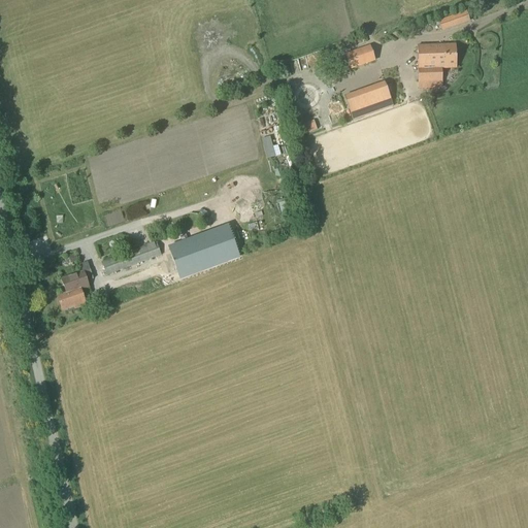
[(375,61),(369,45),(345,54),(351,69),(375,61)]
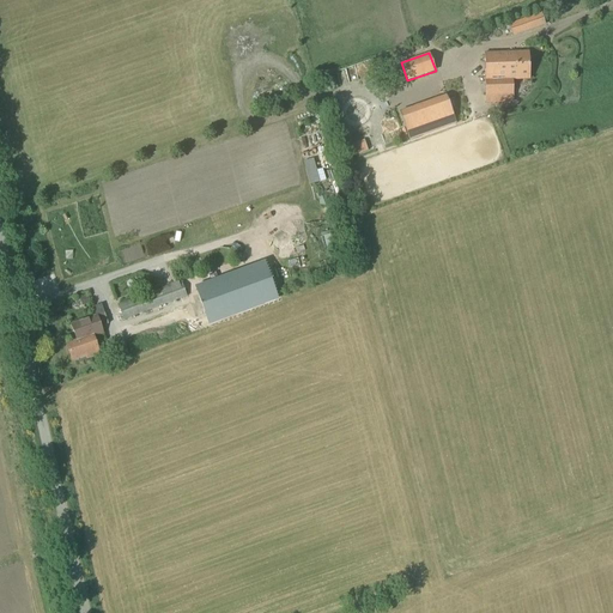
[(485,104),(514,104),(513,96),(513,80),(529,80),(528,53),(485,54),(485,82),(485,104)]
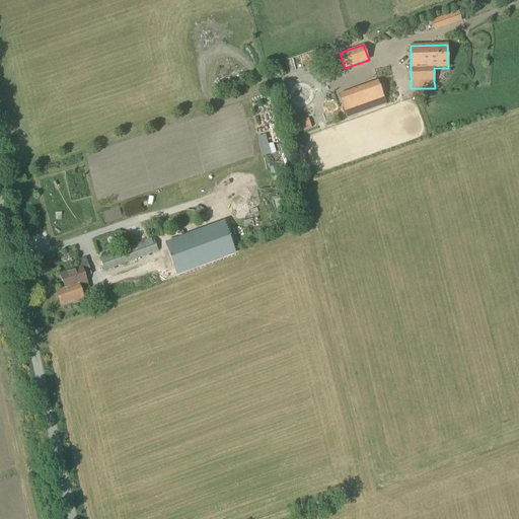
[(337,76),(338,87),(345,86),(345,81),(344,81),(344,76),(337,76)]
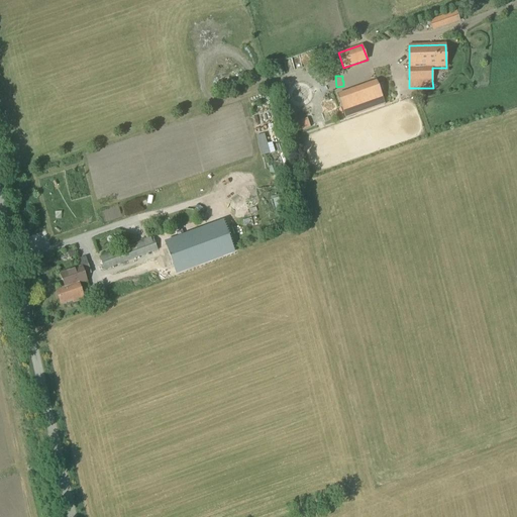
[(348,118),(388,105),(381,85),(341,98),(348,118)]
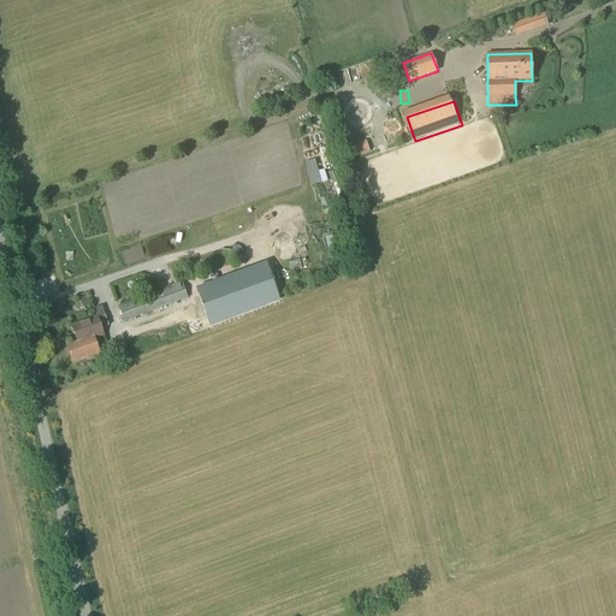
[(221,267),(118,306),(124,323),(229,284),(221,267)]
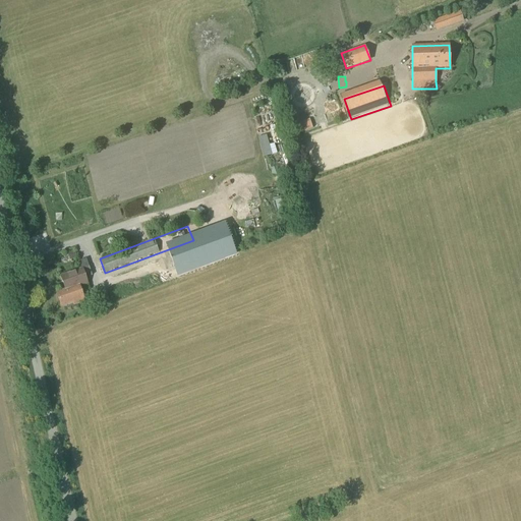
[(231,226),(203,236),(213,264),(241,252),(231,226)]
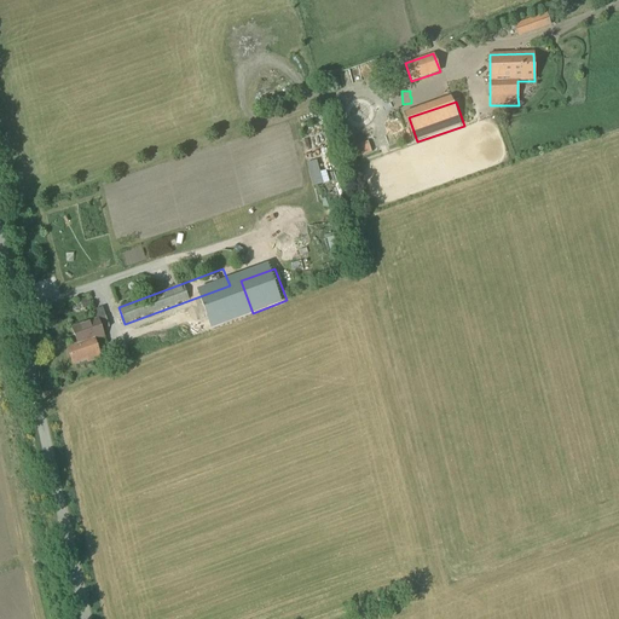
[(88,300),(80,302),(82,310),(91,307),(88,300)]
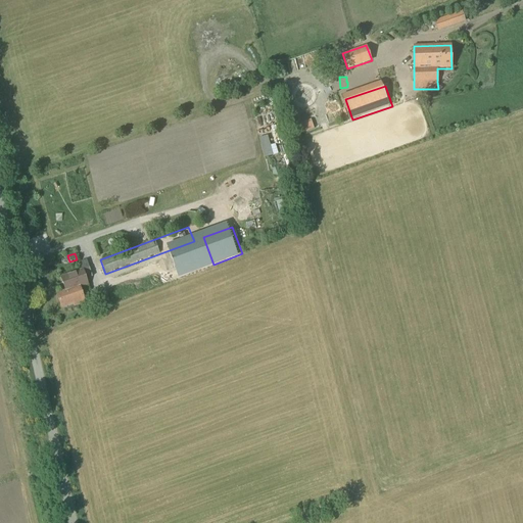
[(193,275),(189,264),(142,279),(146,290),(193,275)]
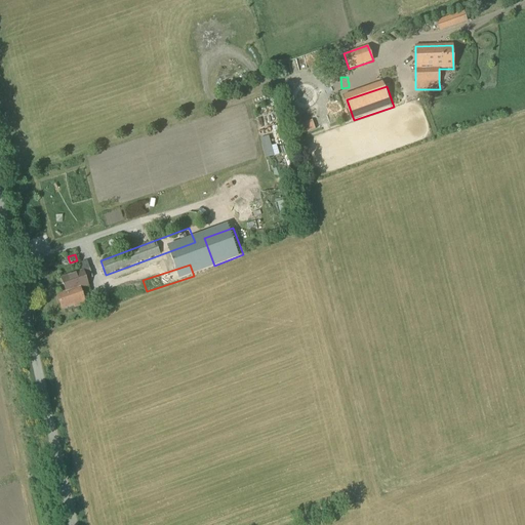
[(74,308),(84,304),(79,288),(87,286),(86,280),(92,278),(89,269),(61,279),(66,292),(56,295),(62,309),(73,305),(74,308)]
